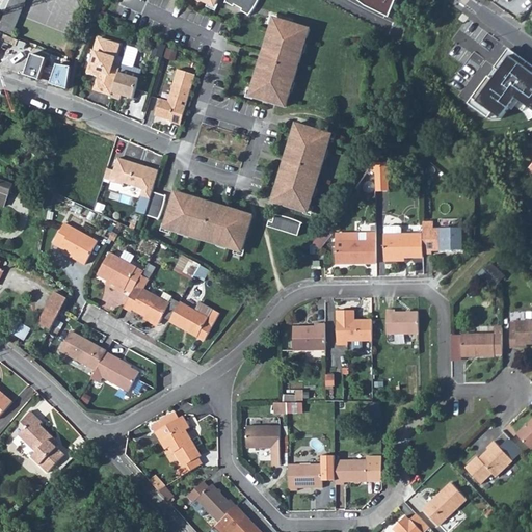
[(10,0),(8,6),(0,26),(0,30),(11,35),(26,0),(10,0)]
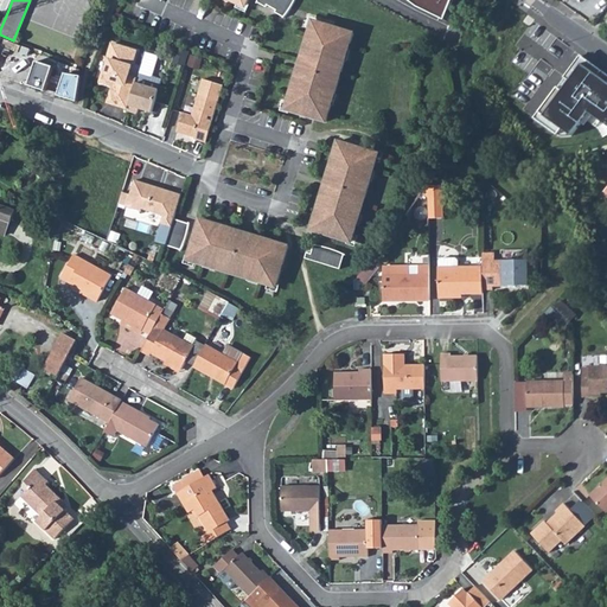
[(257,0),(257,2),(266,7),(267,5),(276,11),(275,13),(285,18),(292,8),(295,0),(257,0)]
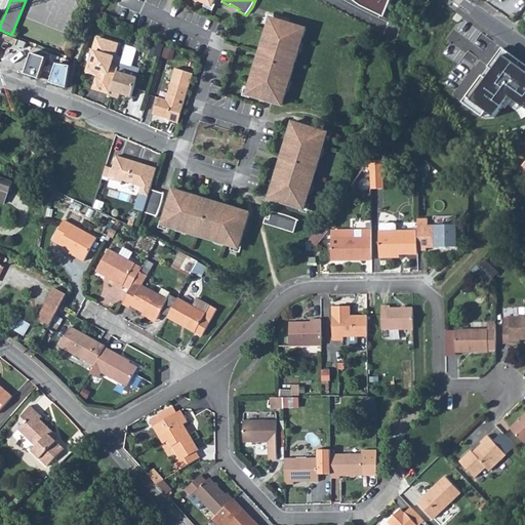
[(350,0),(359,7),(381,16),(388,0),(350,0)]
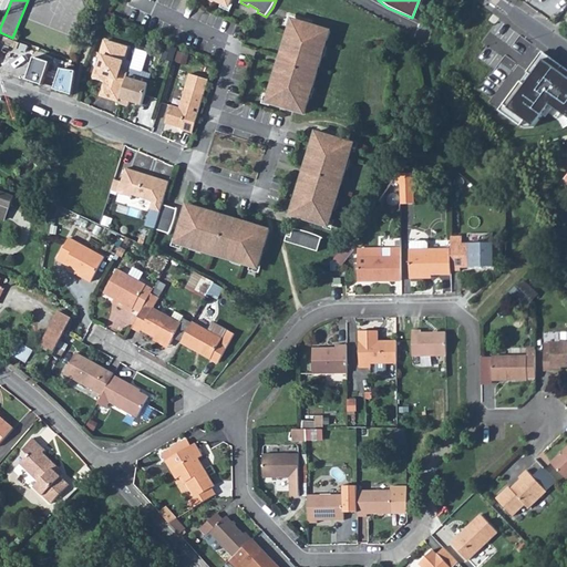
[(267,102),(305,114),(310,99),(308,98),(311,88),(312,88),(322,58),(320,57),(323,45),(326,47),(330,31),(292,20),(288,35),(290,35),(287,47),(285,45),(281,57),(282,58),(281,63),(279,63),(275,76),(277,76),(274,88),(271,86),(267,102)]
